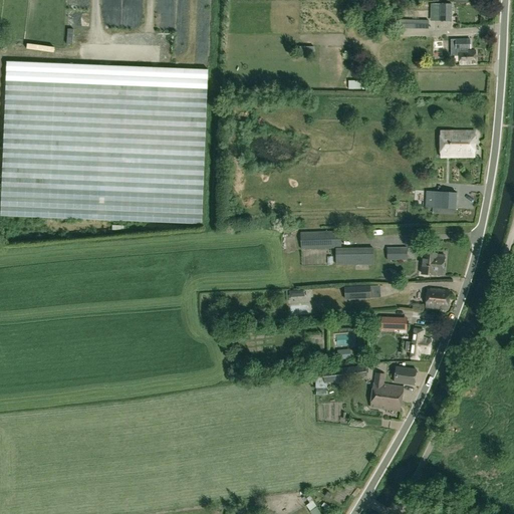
[(429,14),(430,0),(419,0),(420,14),(429,14)]
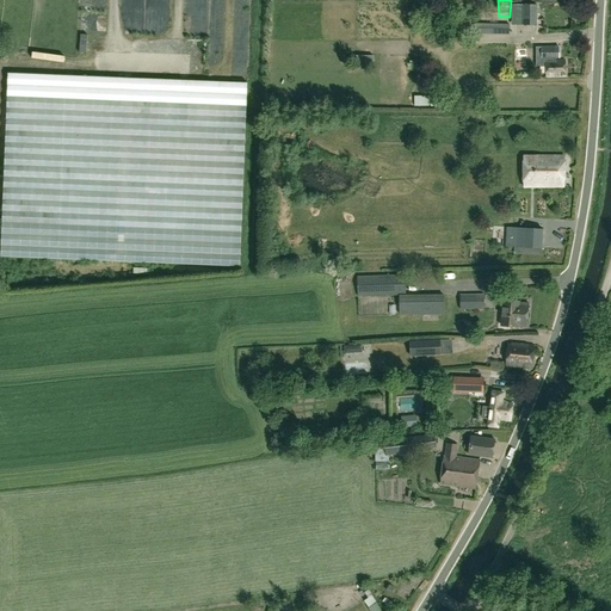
[(537,26),(537,5),(524,6),(516,6),(516,25),(523,25),(523,26),(537,26)]
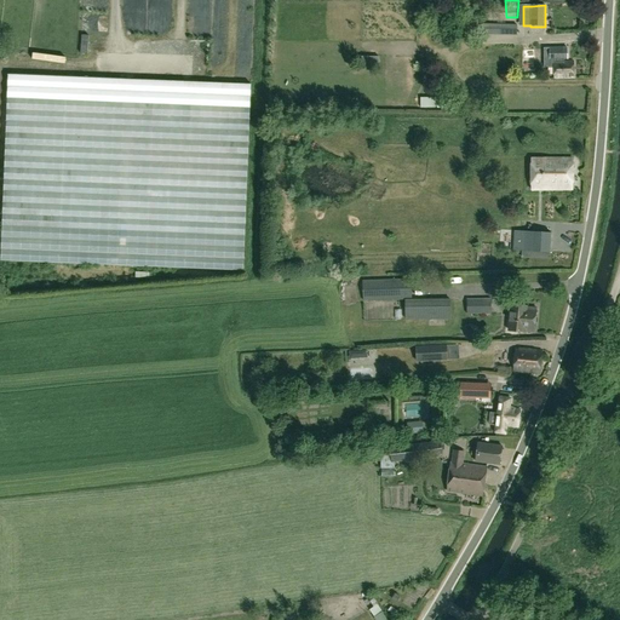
[(458,23),(448,24),(449,34),(459,33),(458,23)]
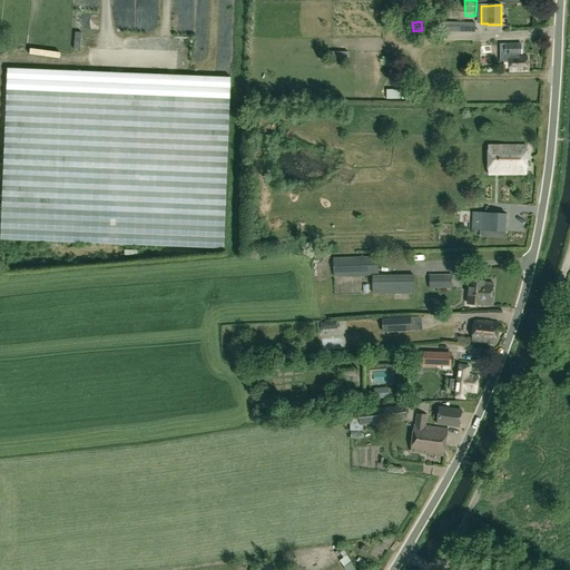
[(527,59),(518,59),(517,43),(504,43),(504,58),(509,58),(509,72),(528,72),(527,59)]
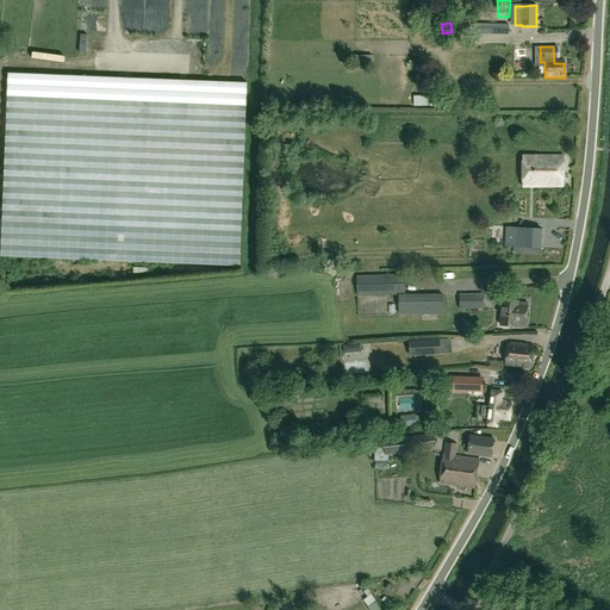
[(515,50),(514,62),(523,62),(523,50),(515,50)]
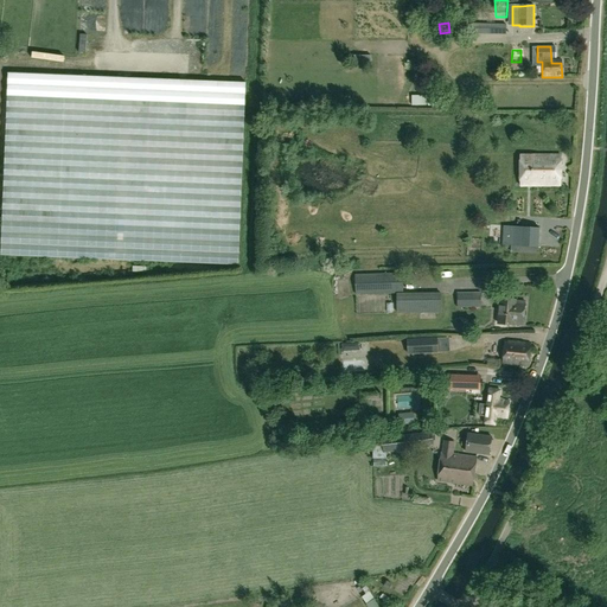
[(247,83),(8,74),(1,256),(238,266),(247,83)]
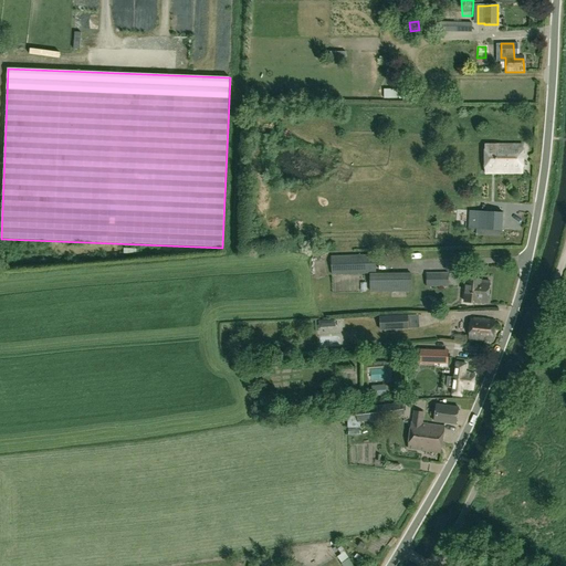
[(384,90),(384,98),(397,98),(397,90),(384,90)]
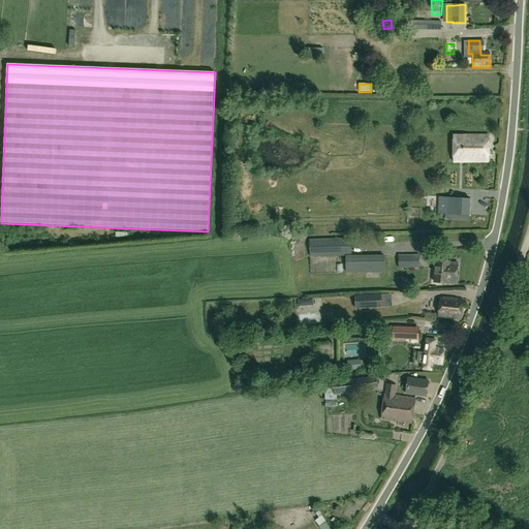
[(488,136),(454,136),(454,162),(489,162),(488,136)]
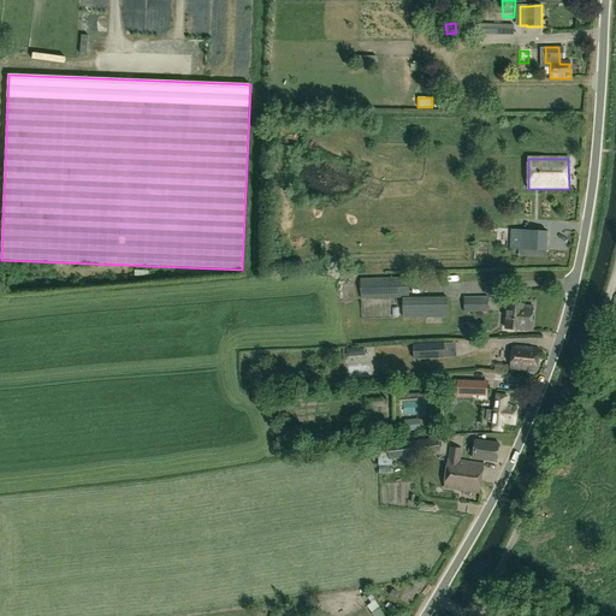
[(549,234),(511,230),(510,250),(548,253),(549,234)]
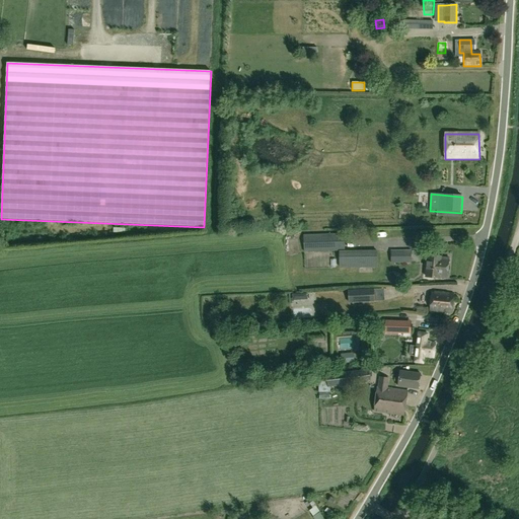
[(304,252),(339,251),(339,265),(346,265),(347,276),(360,276),(359,271),(377,271),(377,250),(345,250),(344,234),(303,235),(304,252)]
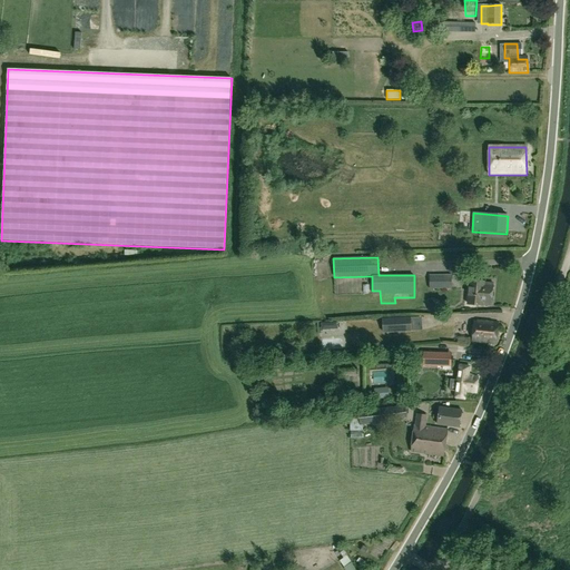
[(451,275),(429,275),(429,290),(451,288),(451,275)]
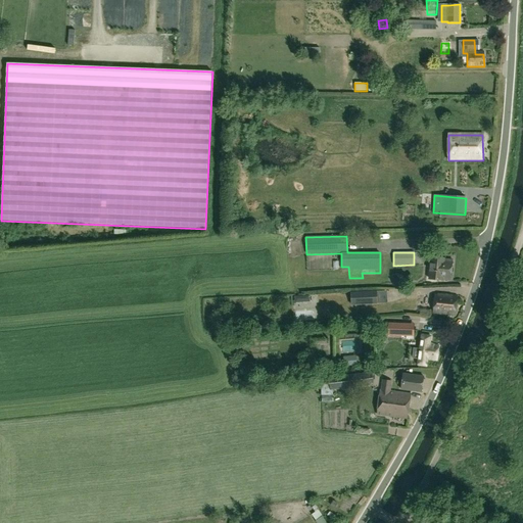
[(430,257),(429,279),(442,280),(450,281),(452,259),(444,259),(444,258),(430,257)]
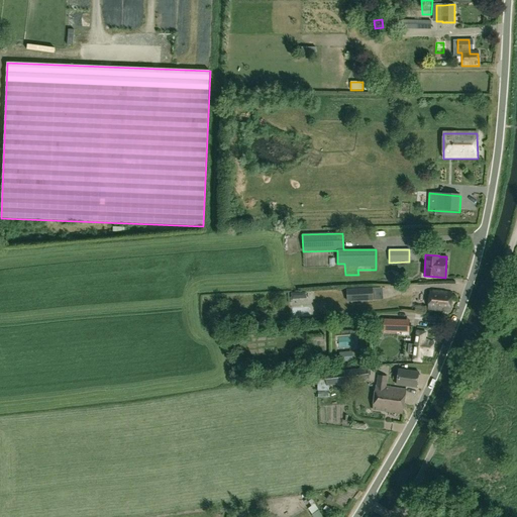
[(348,301),(384,300),(383,287),(347,290),(348,301)]
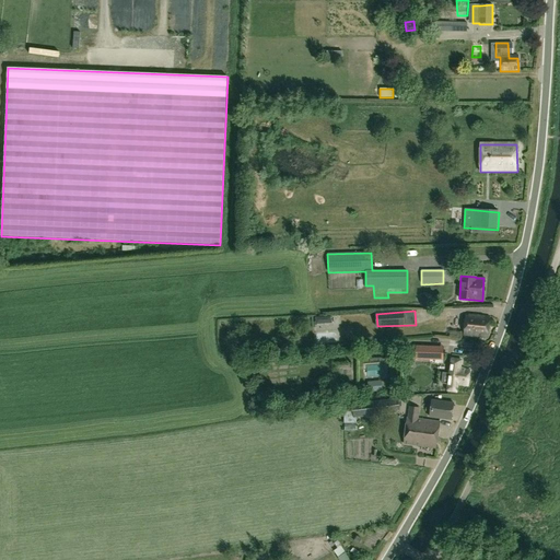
[(464,336),(487,338),(488,317),(466,315),(464,336)]
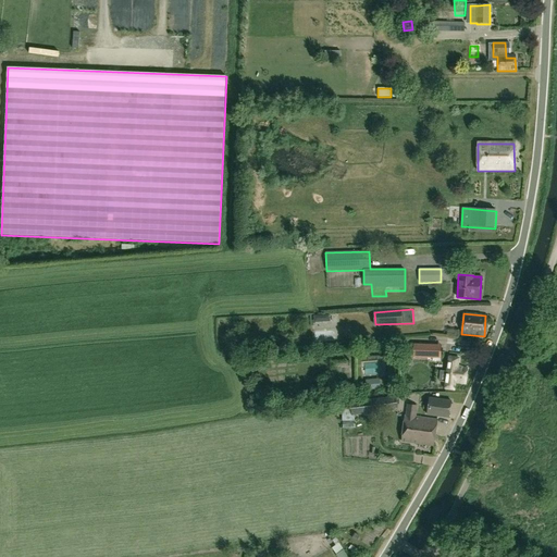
[(441,345),(413,344),(412,358),(433,358),(433,361),(441,361),(441,345)]
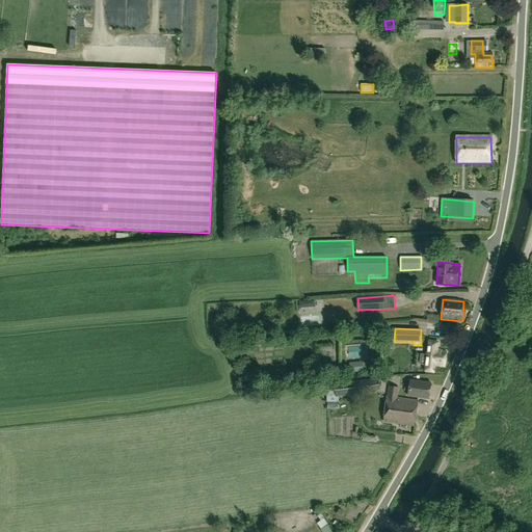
[(428,340),(427,350),(425,372),(434,373),(434,367),(445,368),(446,351),(439,351),(440,341),(428,340)]
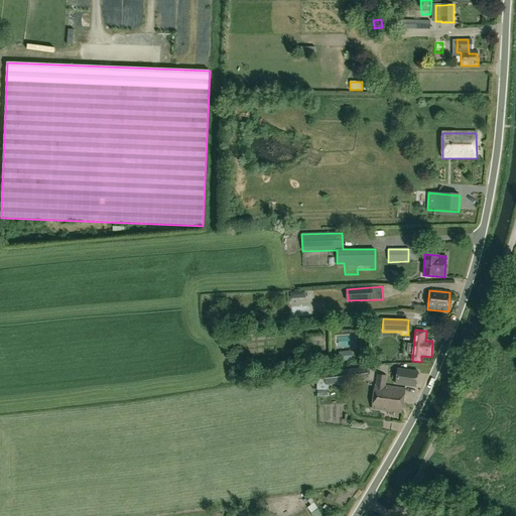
[(339,347),(353,347),(352,331),(338,332),(339,347)]
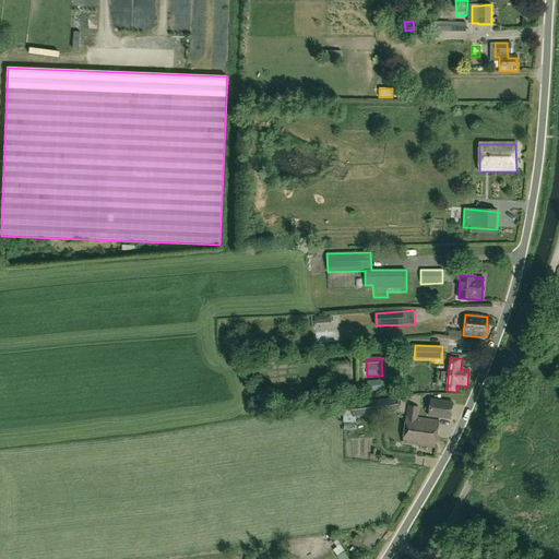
[(324,383),(325,397),(335,396),(334,383),(324,383)]
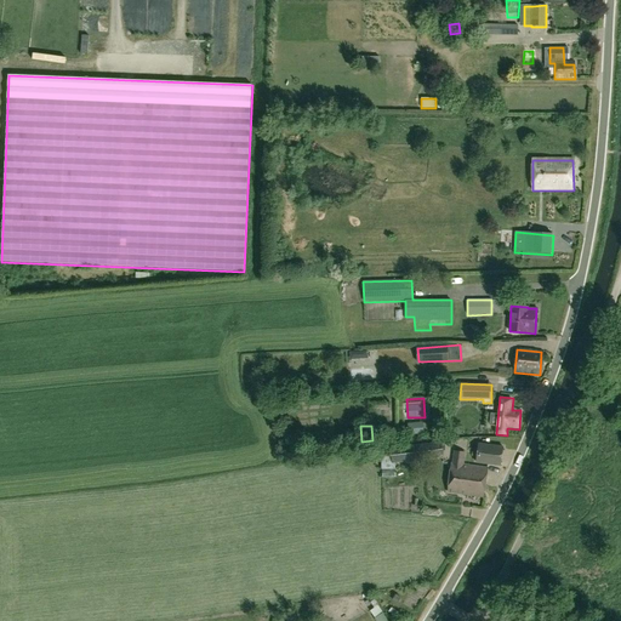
[(398,462),(445,456),(443,440),(394,448),(398,462)]
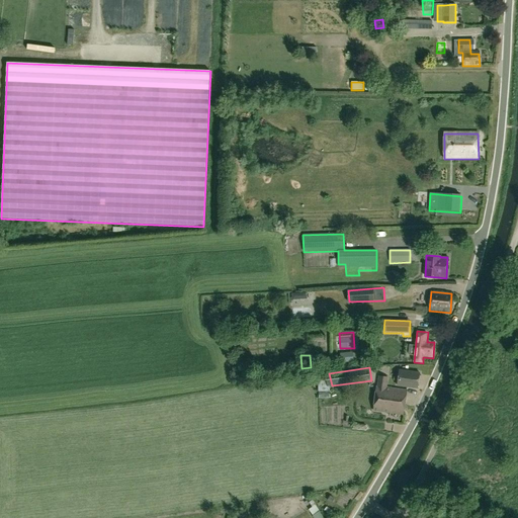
[(418,390),(420,372),(399,369),(397,386),(418,390)]
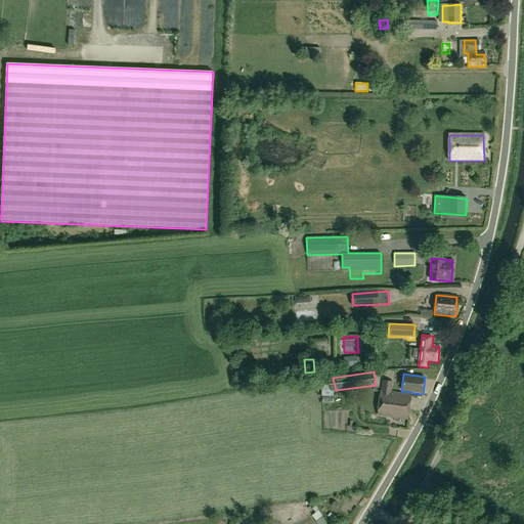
[(411,395),(390,392),(391,387),(390,387),(391,380),(383,379),(378,416),(408,420),(411,395)]
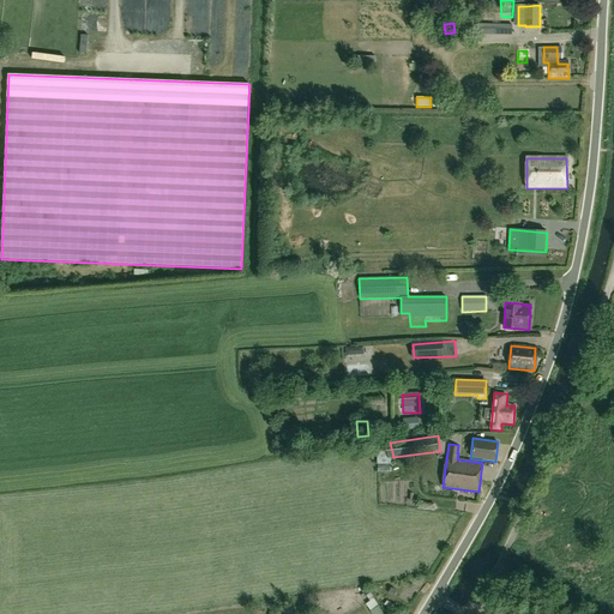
[(391,452),(377,453),(378,464),(391,464),(391,452)]
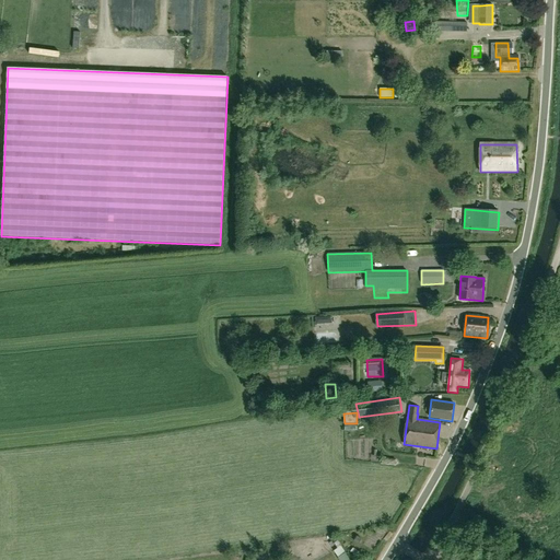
[(336,553),(339,559),(348,559),(343,550),(336,553)]
